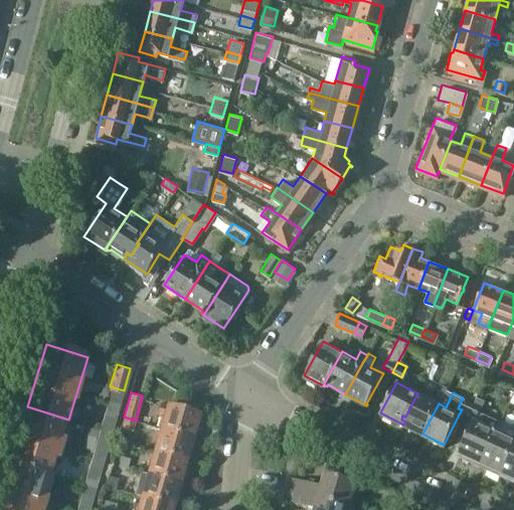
[(402,415),(401,419),(405,421),(403,425),(422,434),(439,403),(425,397),(417,393),(405,416),(402,415)]
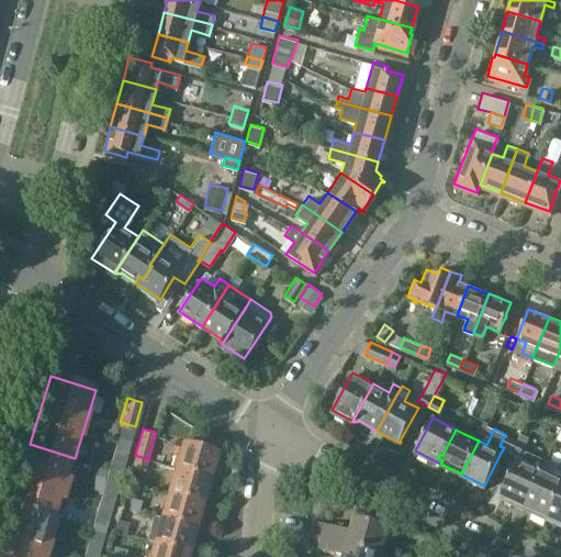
[(116,445),(128,448),(130,443),(132,437),(120,434),(118,439),(116,445)]
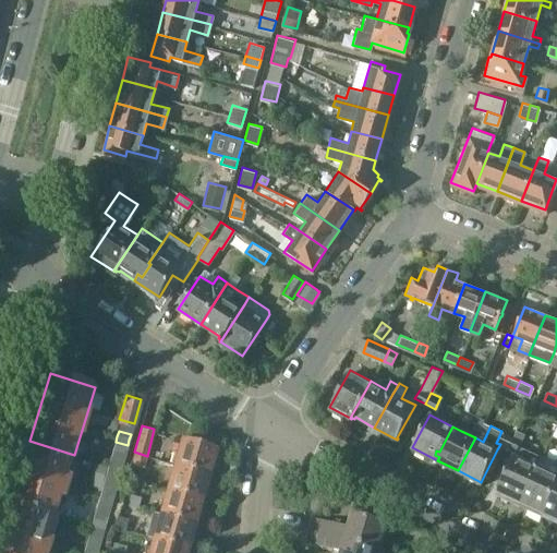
[(501,431),(496,443),(500,444),(506,446),(507,447),(512,435),(511,435),(501,431)]
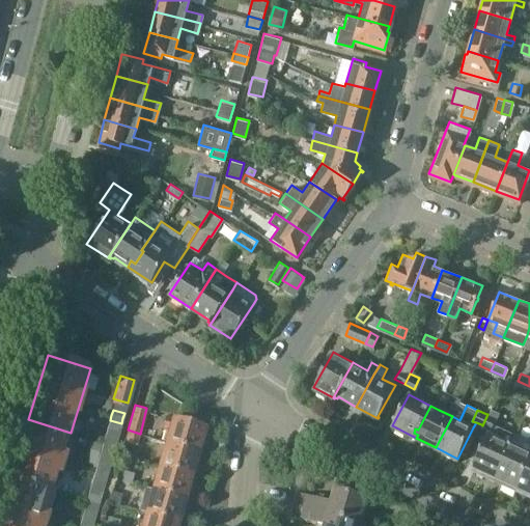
[(487,414),(482,425),(491,428),(493,423),(496,417),(487,414)]
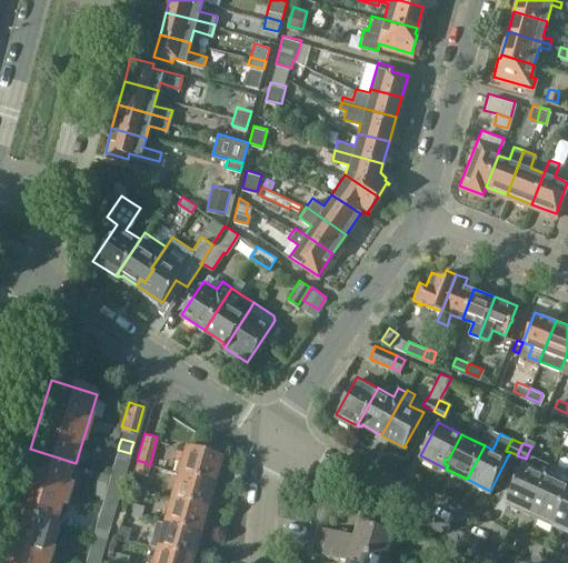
[(177,444),(173,455),(180,458),(176,471),(211,481),(219,455),(177,444)]
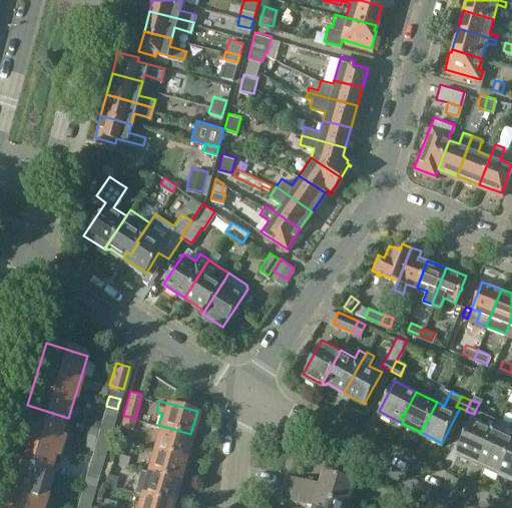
[(27,405),(10,463),(51,476),(68,418),(27,405)]
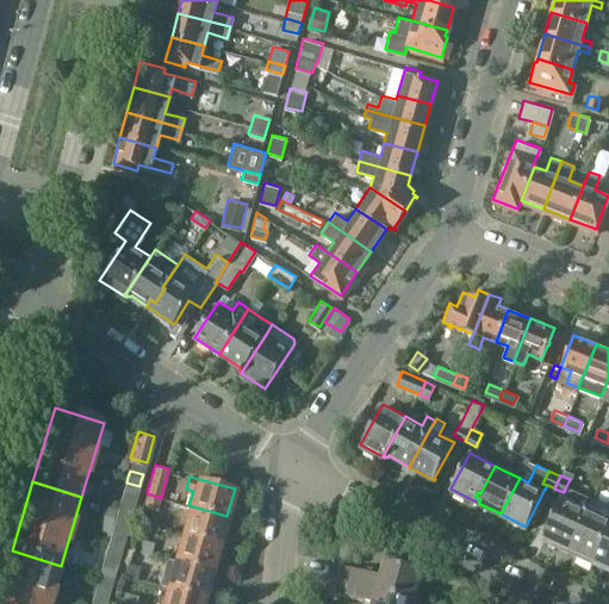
[(123,493),(136,498),(137,492),(140,486),(126,483),(124,489),(123,493)]
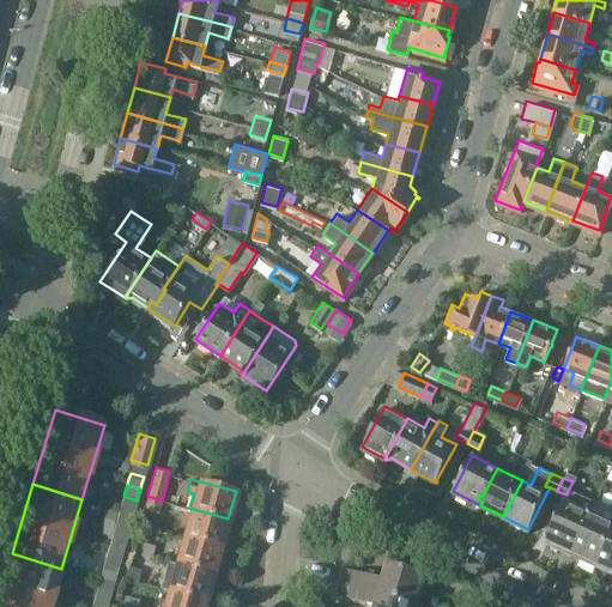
[(564,499),(545,540),(559,546),(561,544),(571,550),(589,511),(593,503),(594,501),(569,489),(567,495),(564,499)]
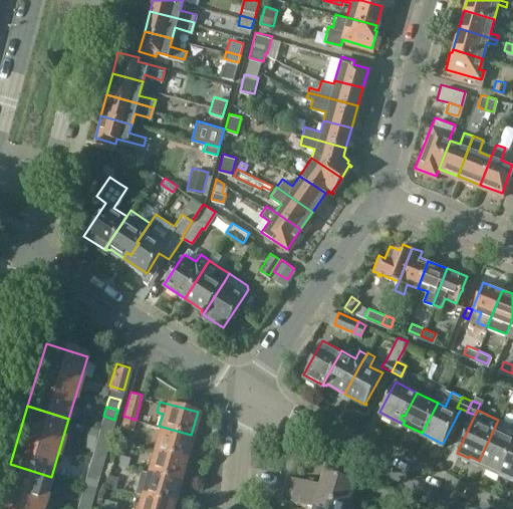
[(100,426),(111,429),(113,425),(114,420),(103,416),(103,417),(101,422),(100,426)]
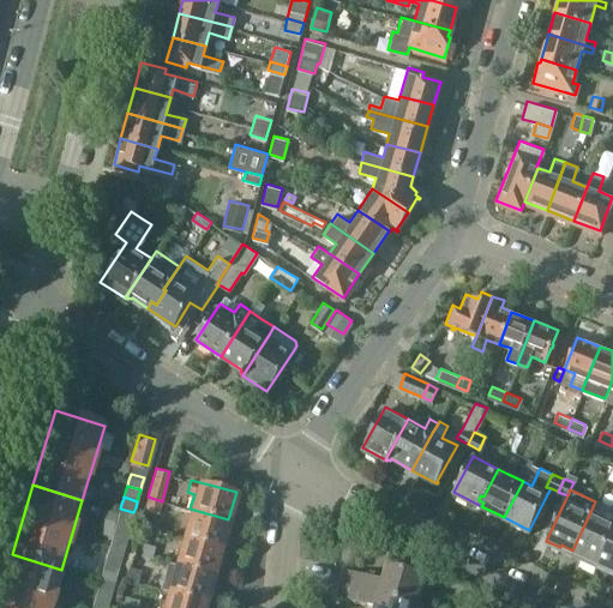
[(148,497),(144,507),(158,511),(162,501),(148,497)]
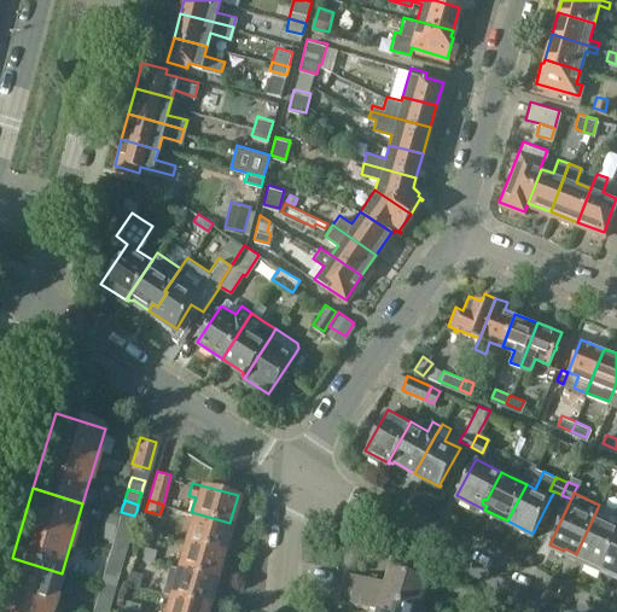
[(594,516),(576,554),(588,559),(587,561),(601,569),(616,534),(616,510),(600,502),(599,505),(598,507),(594,516)]
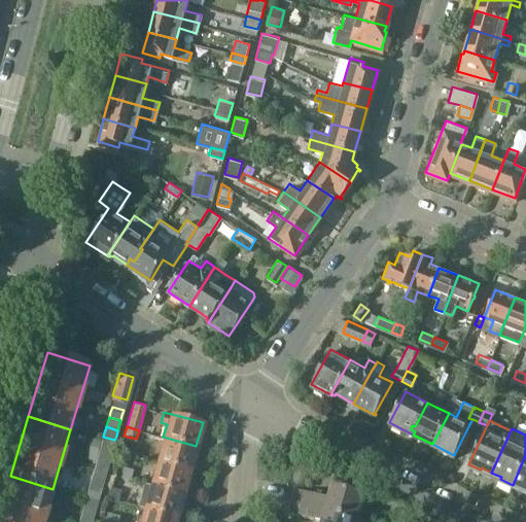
[(84,448),(83,451),(88,452),(86,456),(97,459),(98,454),(99,451),(100,449),(101,443),(103,439),(89,436),(84,448)]
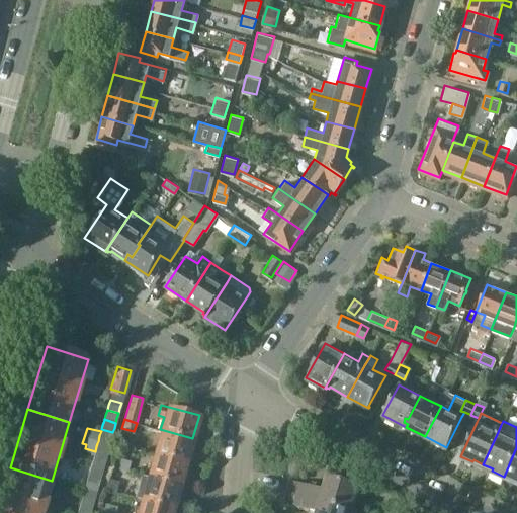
[(160,429),(154,451),(186,461),(192,438),(160,429)]
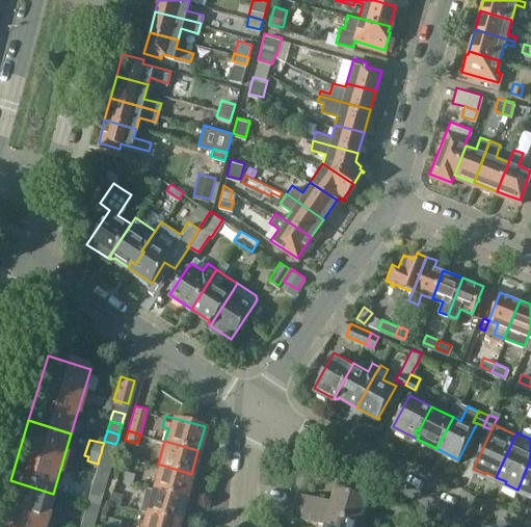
[(98,464),(96,469),(107,473),(110,463),(99,458),(98,464)]
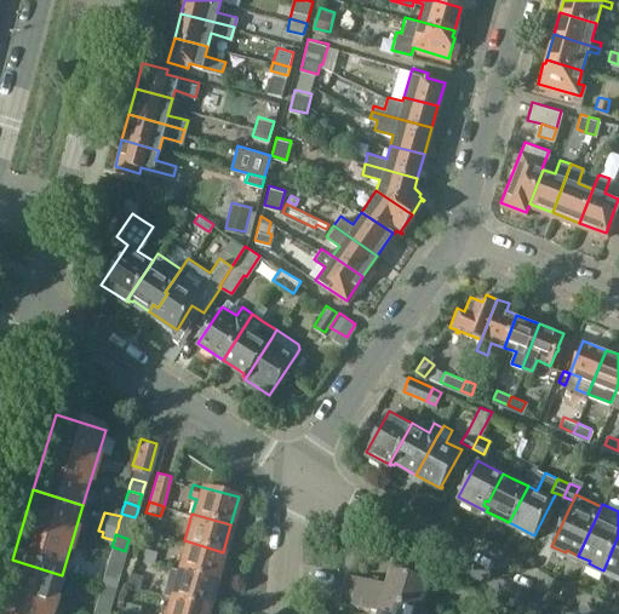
[(618,535),(603,571),(615,575),(617,573),(618,574),(618,535)]
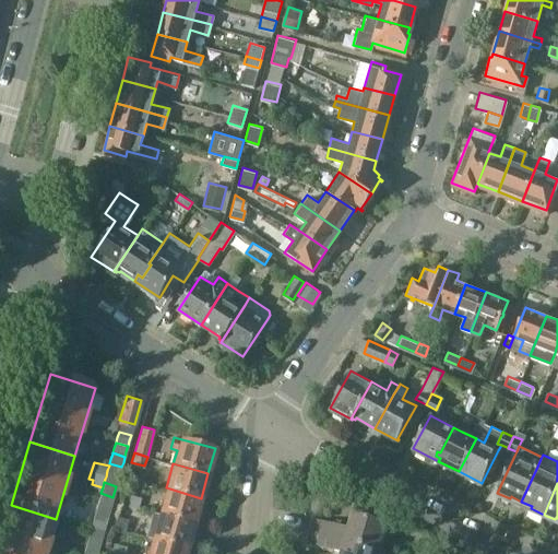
[(166,487),(158,513),(194,522),(201,498),(166,487)]
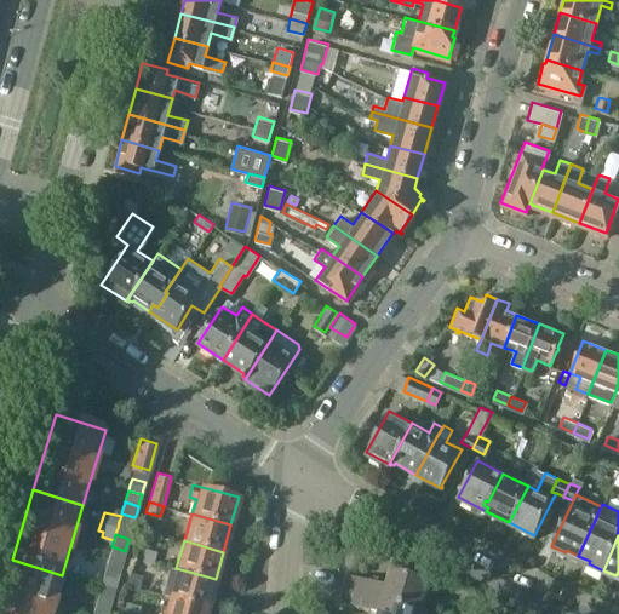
[(136,544),(133,555),(153,561),(155,550),(136,544)]
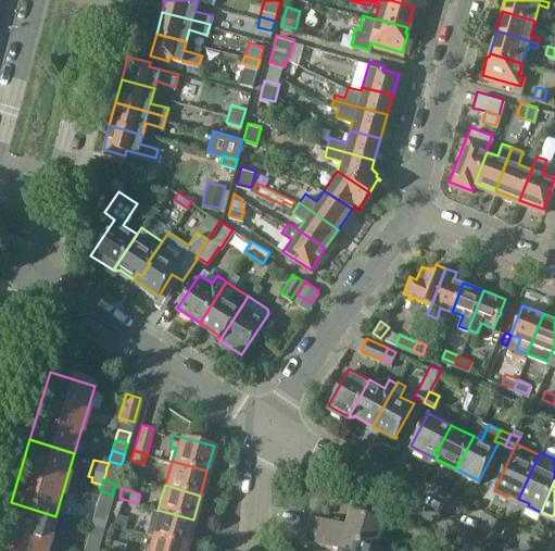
[(109,505),(112,497),(100,493),(97,501),(97,504),(109,508),(109,505)]
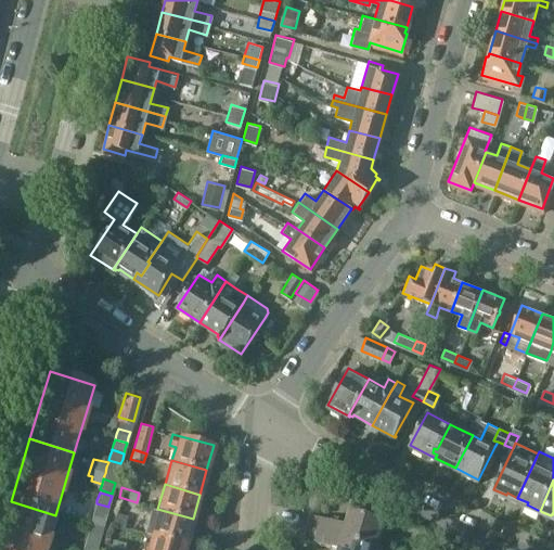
[(11,501),(0,539),(0,549),(44,549),(55,515),(11,501)]
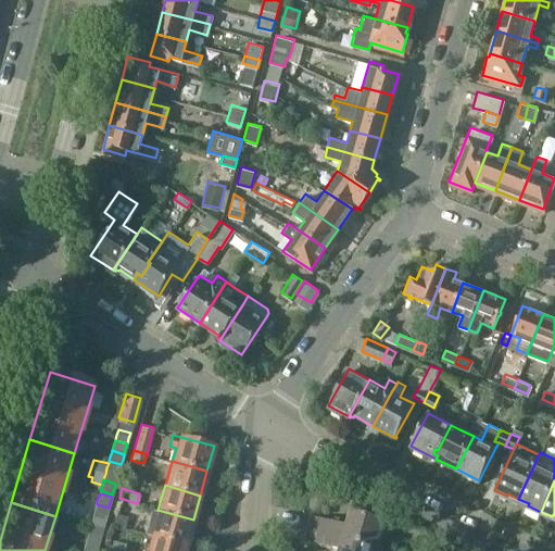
[(105,516),(109,508),(97,504),(93,512),(93,514),(105,518),(105,516)]
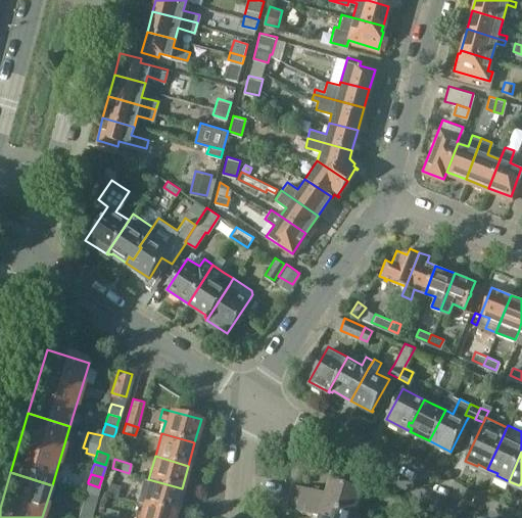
[(142,477),(136,500),(144,502),(175,511),(182,488),(148,479),(142,477)]
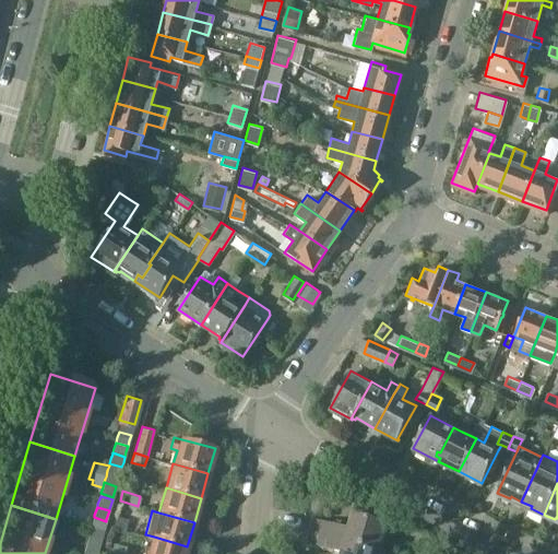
[(312,515),(308,528),(379,547),(387,521),(352,511),(347,526),(312,515)]
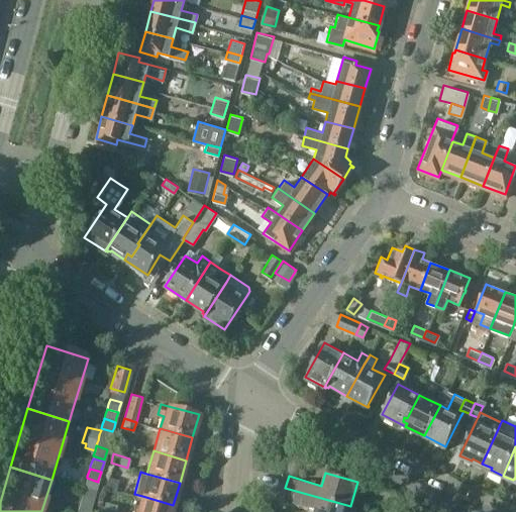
[(96,490),(98,482),(87,478),(84,486),(84,488),(95,491),(96,490)]
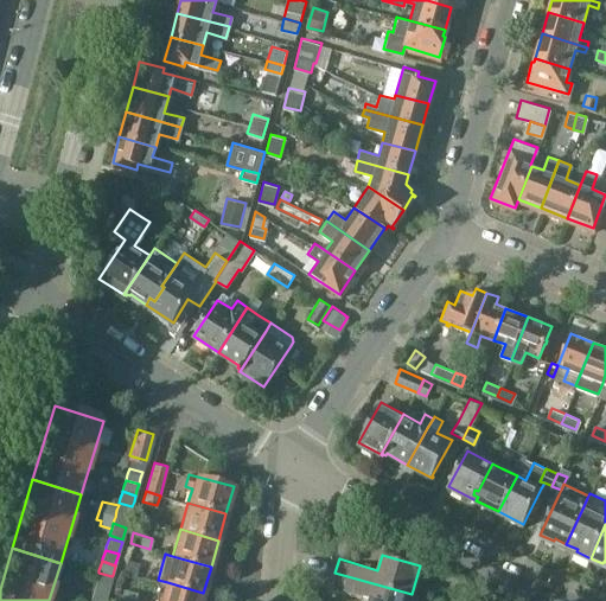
[(109,587),(112,576),(99,573),(96,582),(95,584),(108,588),(109,587)]
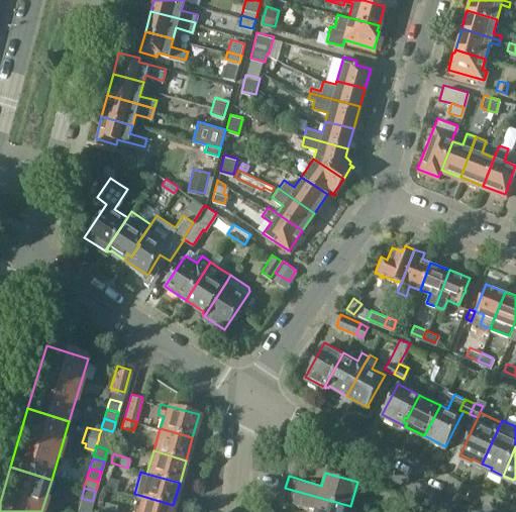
[(285,488),(282,499),(315,509),(313,511),(348,511),(350,506),(285,488)]
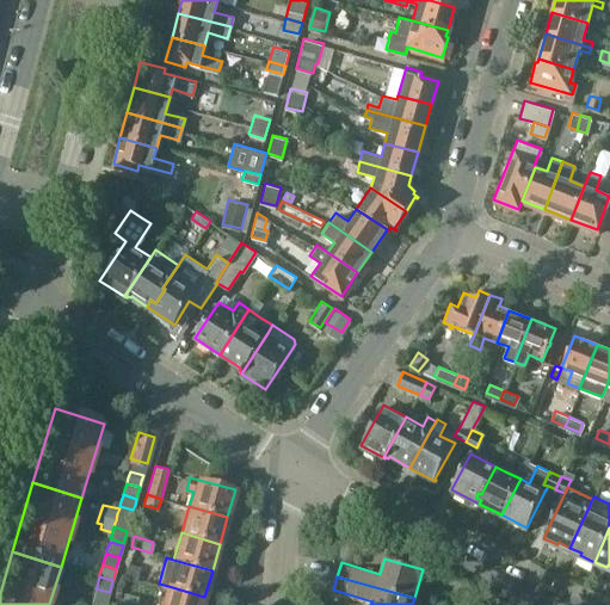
[(168,586),(161,604),(202,604),(204,597),(168,586)]
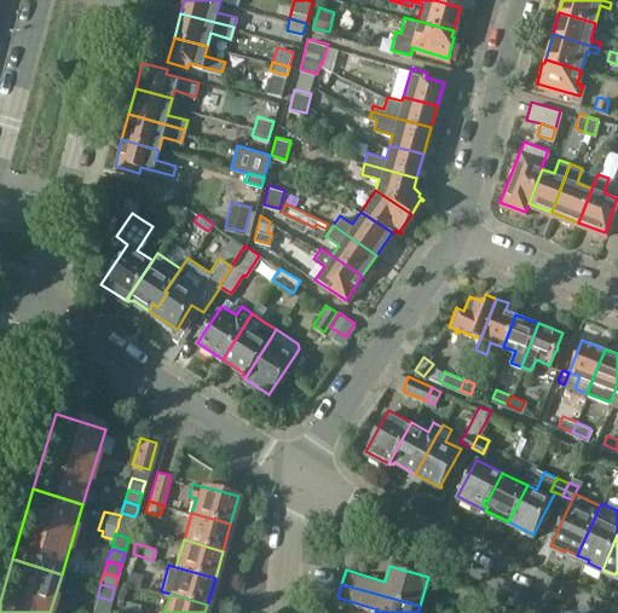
[(108,611),(110,600),(97,596),(94,606),(93,608),(107,612),(108,611)]
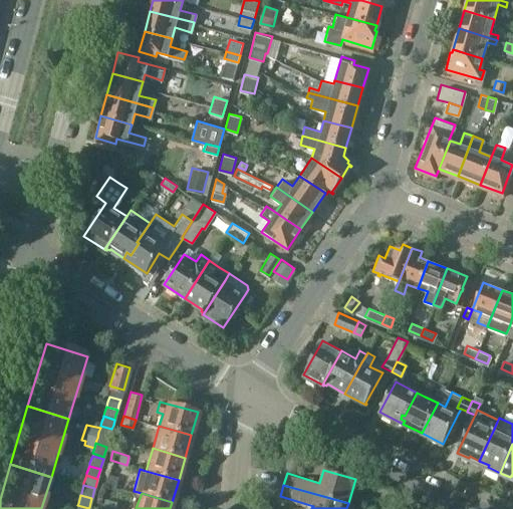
[(104,497),(102,506),(113,508),(115,508),(118,501),(104,497)]
